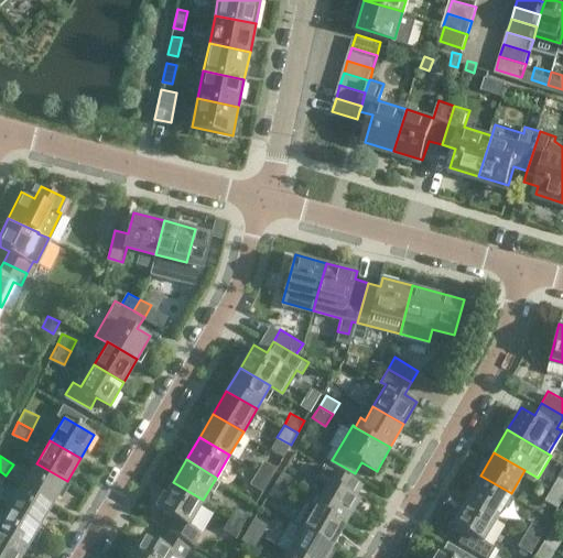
[(257,471),(270,479),(278,467),(264,459),(257,471)]
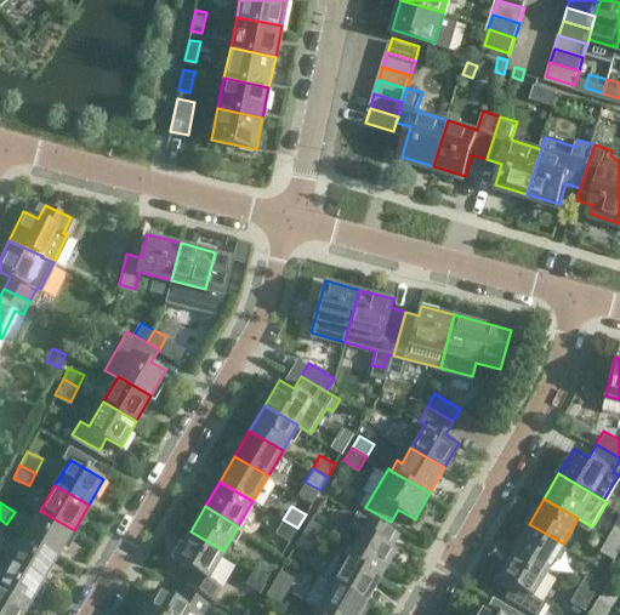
[(74,530),(40,511),(26,535),(58,554),(74,530)]
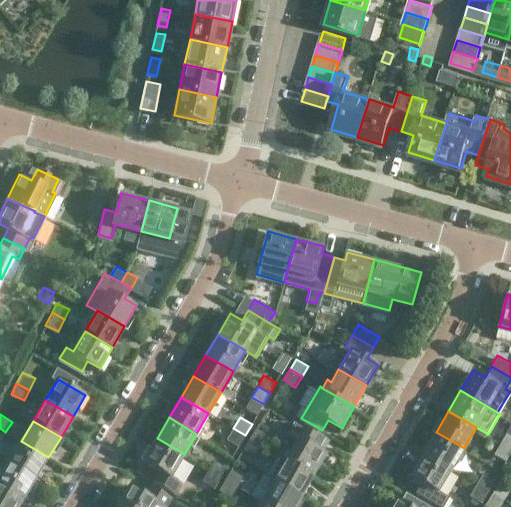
[(287,459),(314,475),(326,453),(315,446),(321,436),(294,421),(288,432),(299,438),(287,459)]
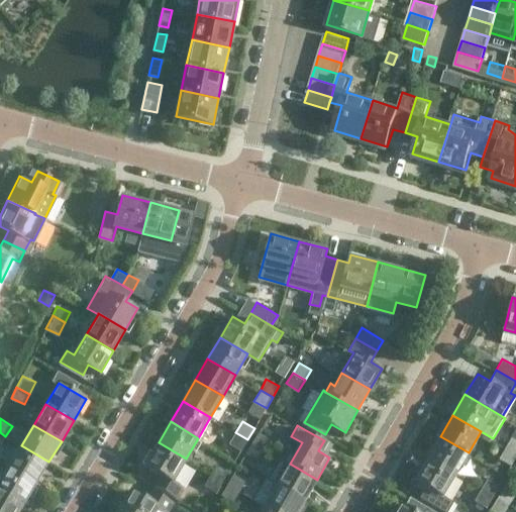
[(252,441),(265,448),(271,438),(259,431),(252,441)]
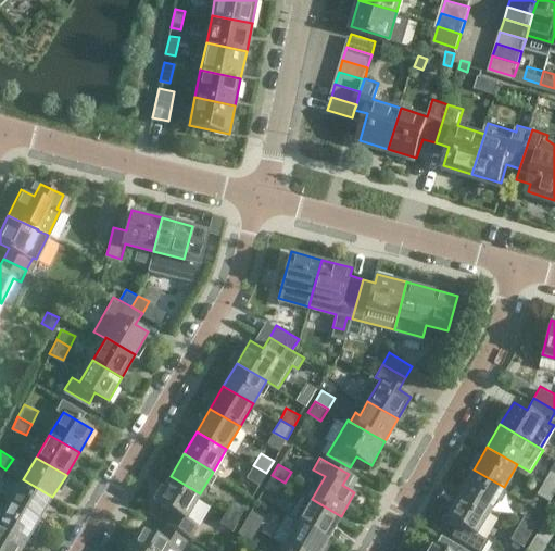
[(260,484),(266,473),(253,465),(247,476),(260,484)]
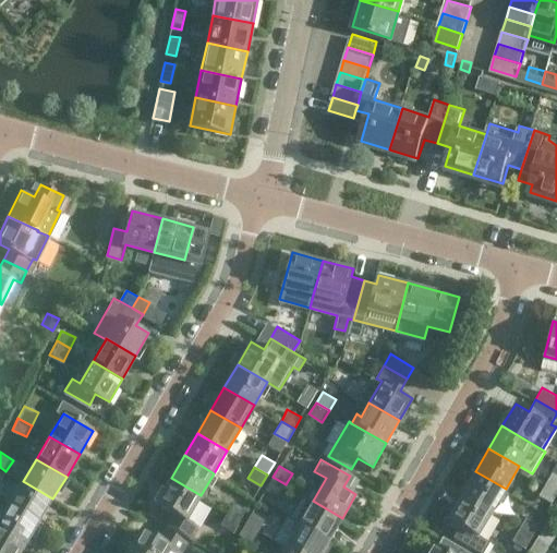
[(462,494),(492,512),(506,489),(475,471),(462,494)]
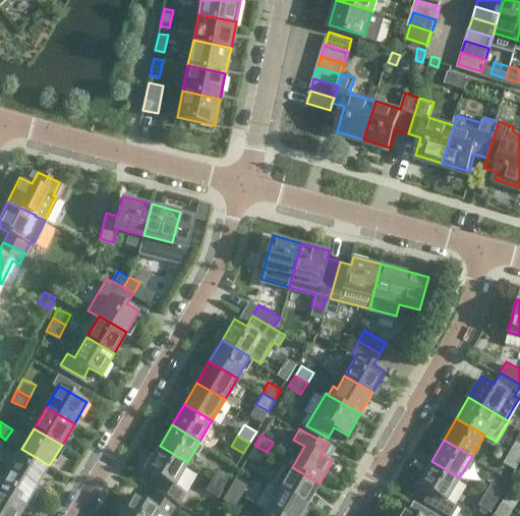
[(510,450),(519,455),(519,446),(514,443),(510,450)]
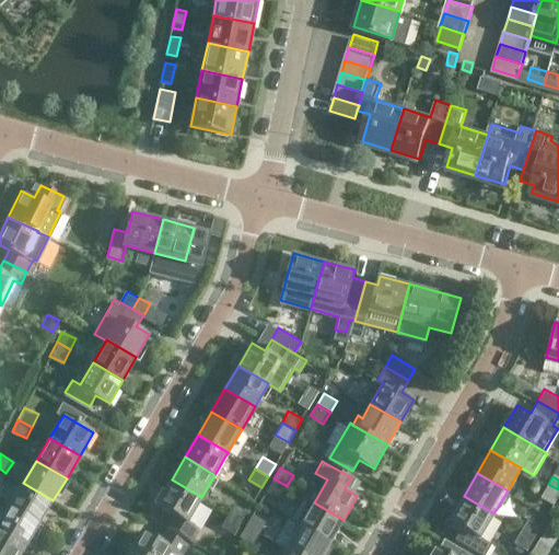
[(280,498),(287,486),(274,478),(267,490),(280,498)]
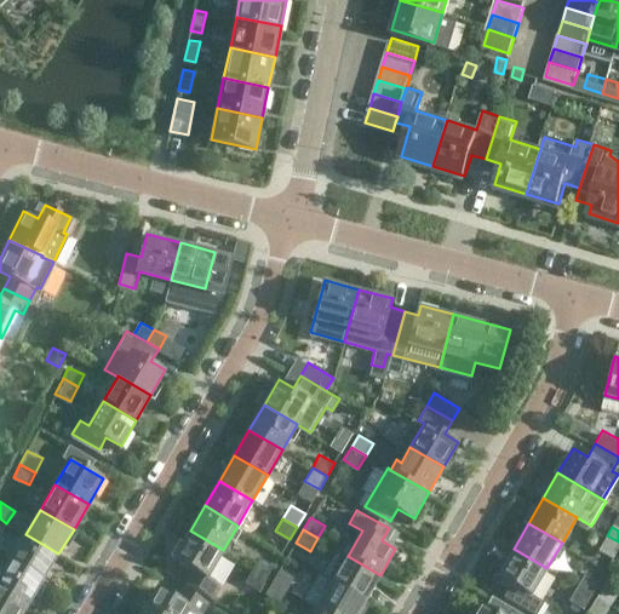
[(223,550),(190,531),(175,557),(193,568),(185,580),(211,595),(217,585),(216,579),(208,575),(223,550)]
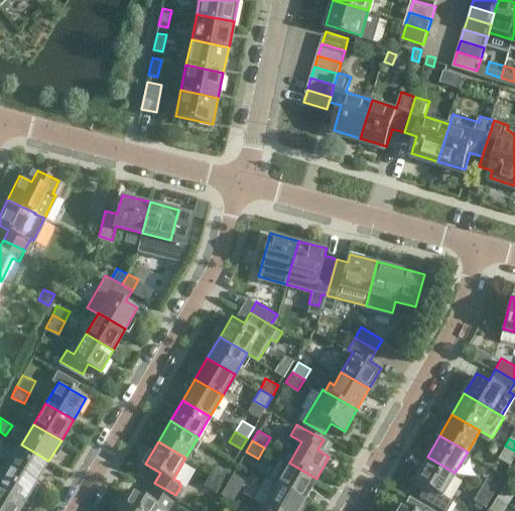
[(21,444),(9,466),(36,482),(48,461),(21,444)]
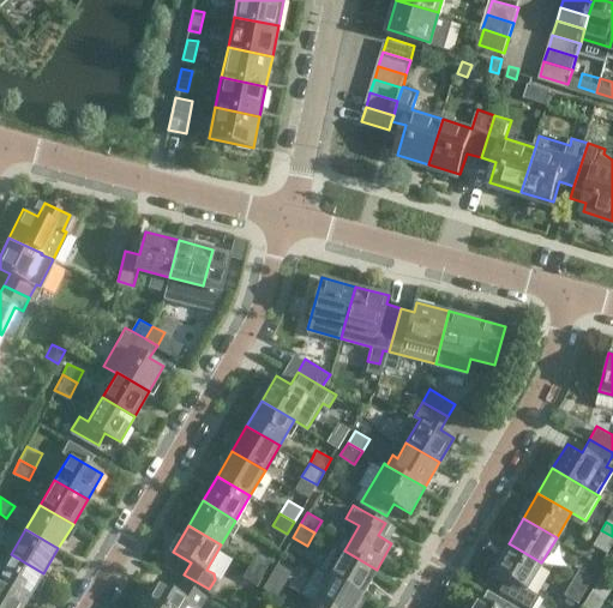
[(607,552),(612,542),(612,536),(601,530),(594,543),(607,552)]
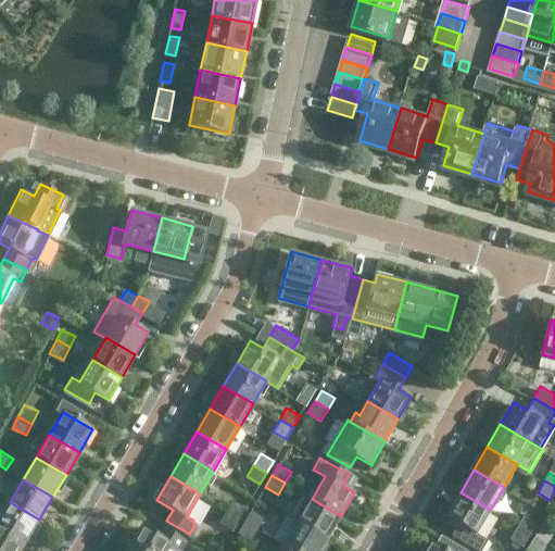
[(490,510),(461,492),(446,515),(459,523),(452,534),(481,550),(489,538),(477,531),(490,510)]
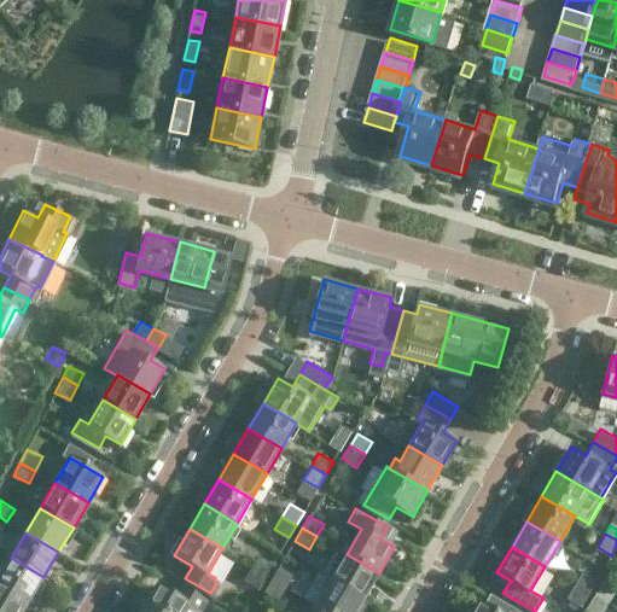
[(252,566),(267,575),(274,563),(260,553),(252,566)]
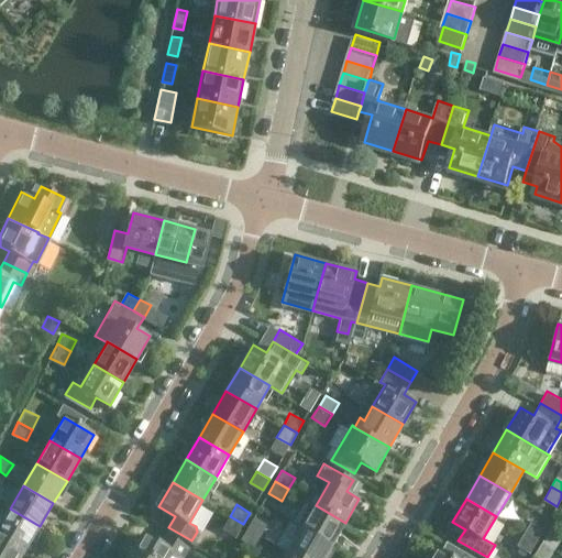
[(332,545),(345,523),(316,505),(308,517),(302,515),(297,525),(332,545)]
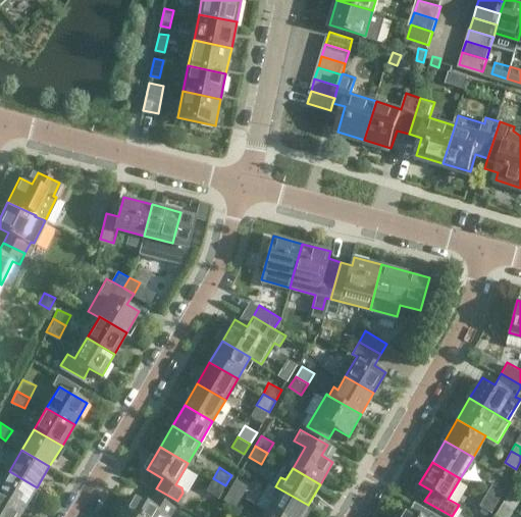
[(37,487),(9,471),(0,485),(0,494),(24,509),(37,487)]
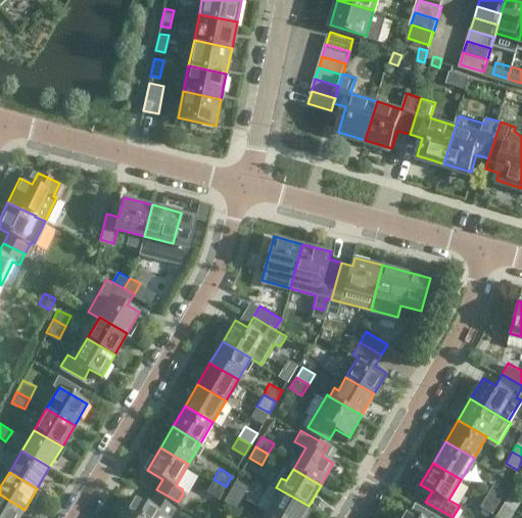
[(231,489),(243,497),(249,485),(237,478),(231,489)]
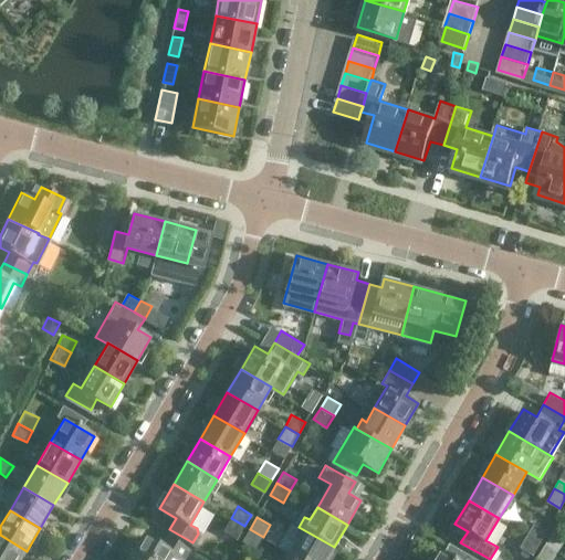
[(238,537),(244,526),(231,518),(225,529),(238,537)]
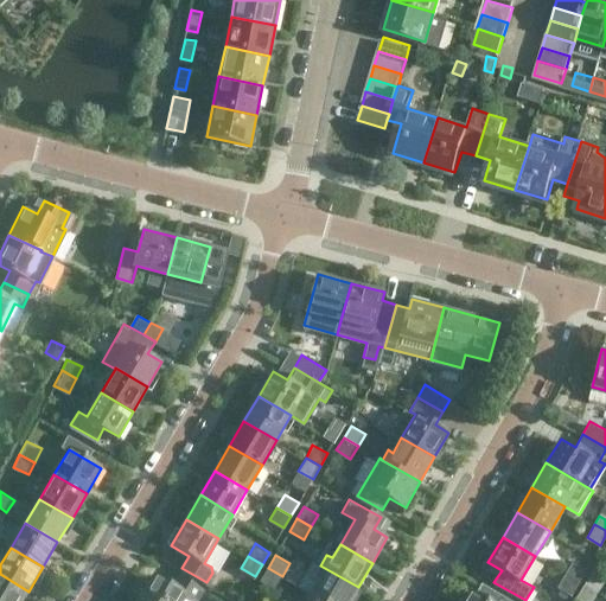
[(298,584),(312,593),(325,600),(350,600),(358,587),(320,566),(312,561),(298,584)]
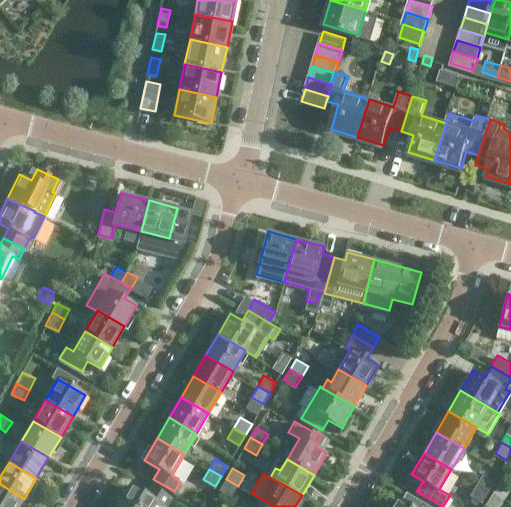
[(476,483),(488,490),(494,480),(483,473),(476,483)]
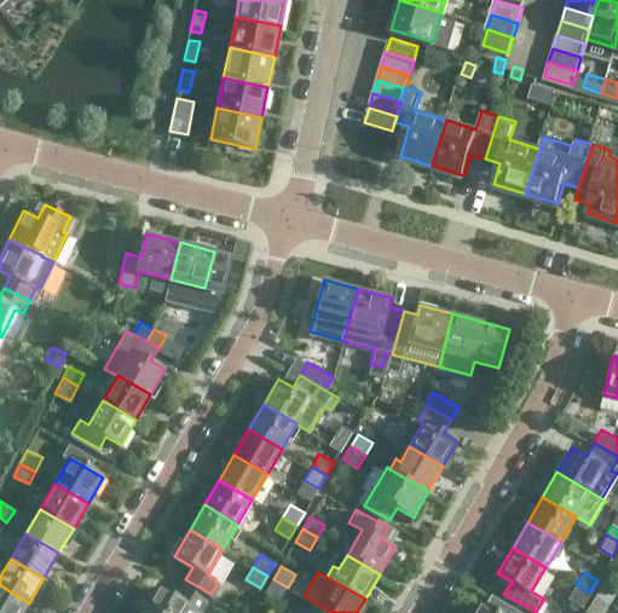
[(279,600),(288,588),(273,579),(265,591),(279,600)]
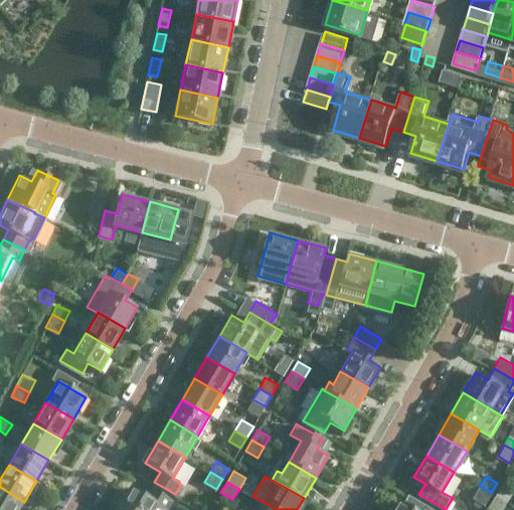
[(495,496),(507,503),(513,493),(502,485),(495,496)]
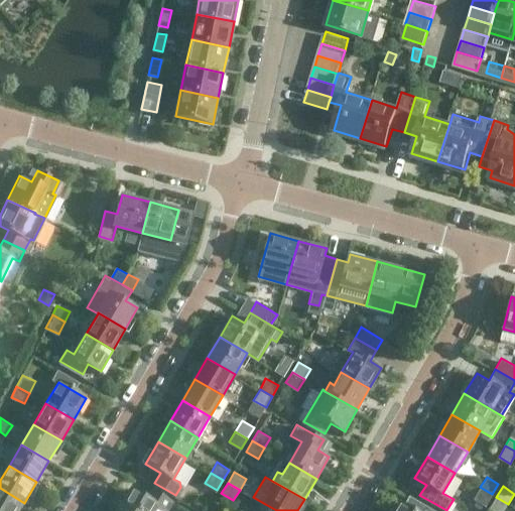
[(486,505),(492,494),(480,487),(474,498),(486,505)]
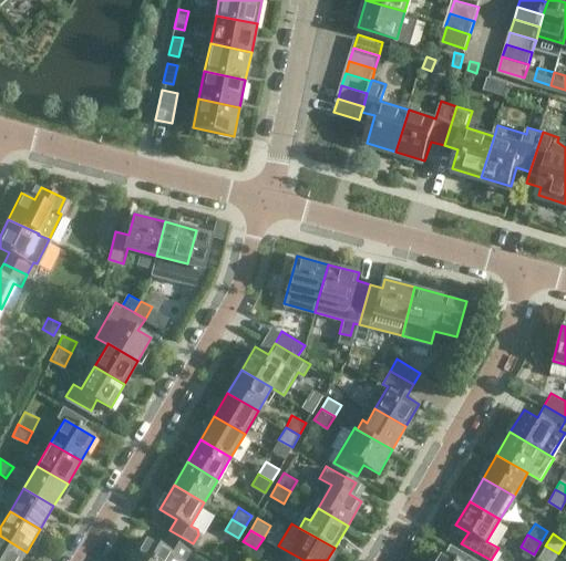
[(0,560),(21,560),(27,552),(0,536),(0,560)]
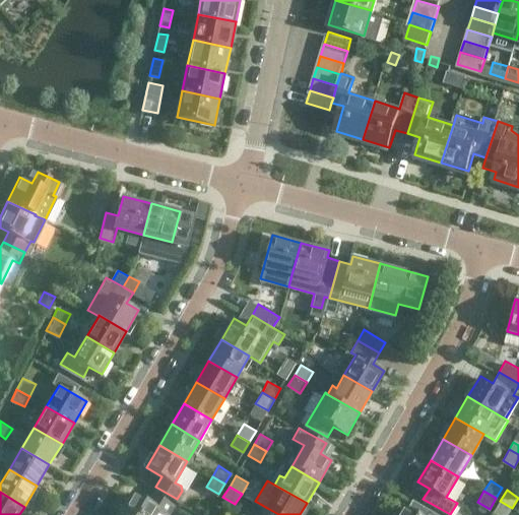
[(131,493),(119,514),(155,514),(159,510),(165,514),(170,512),(175,504),(153,492),(147,502),(131,493)]
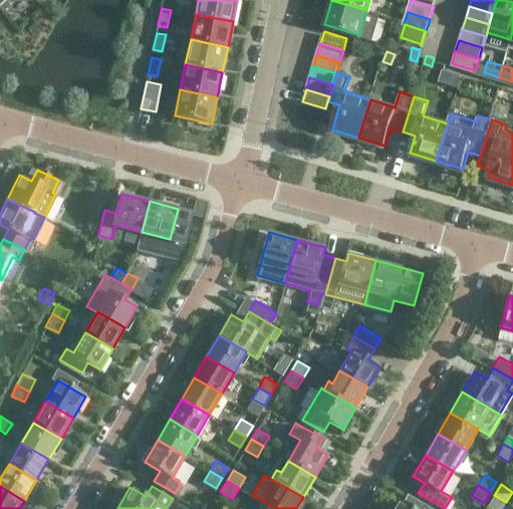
[(494,508),(501,508),(506,502),(494,495),(488,505),(494,508)]
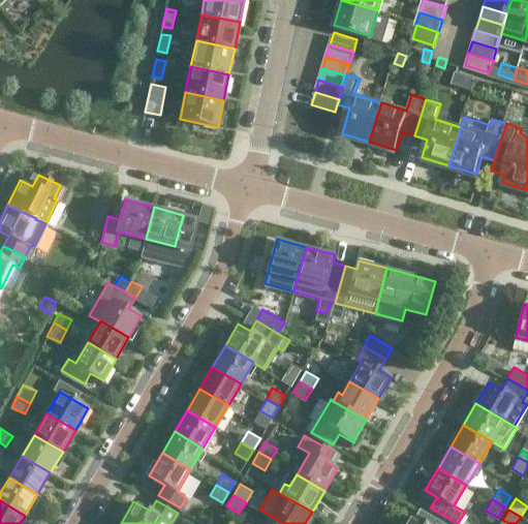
[(425,523),(410,515),(405,523),(425,523)]
